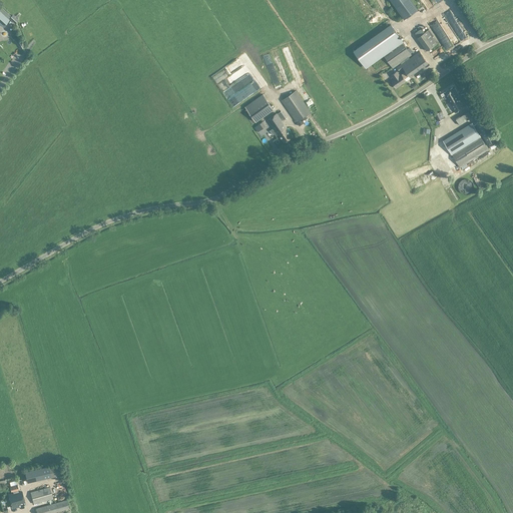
[(411,0),(390,0),(405,19),(418,10),(411,0)]
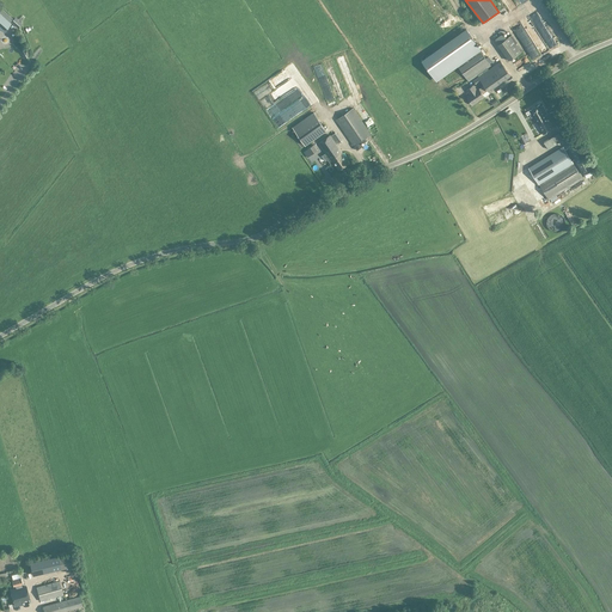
[(611,18),(611,0),(595,0),(609,20),(611,18)]
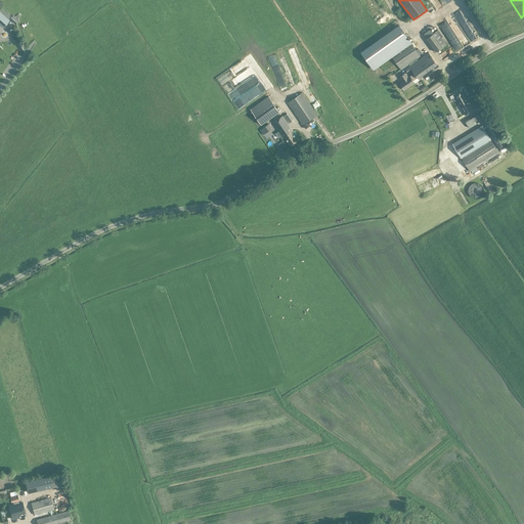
[(0,25),(3,28),(9,20),(2,13),(0,15),(0,25)]
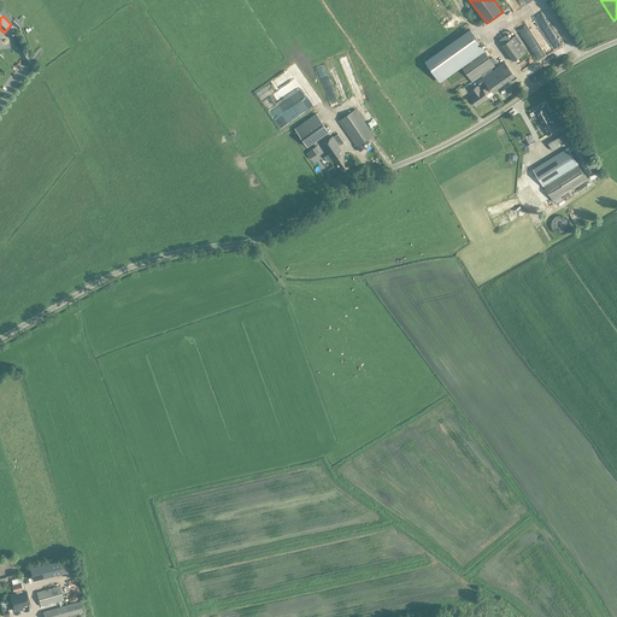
[(492,92),(515,76),(505,62),(493,70),(491,69),(494,66),(482,50),(483,48),(470,30),(425,62),(439,81),(460,65),(472,82),(481,76),(482,77),(477,81),(481,86),(486,82),(488,86),(483,90),(482,89),(480,90),(477,86),(470,90),(474,95),(470,98),(476,106),(488,98),(486,95),(492,90),(492,92)]
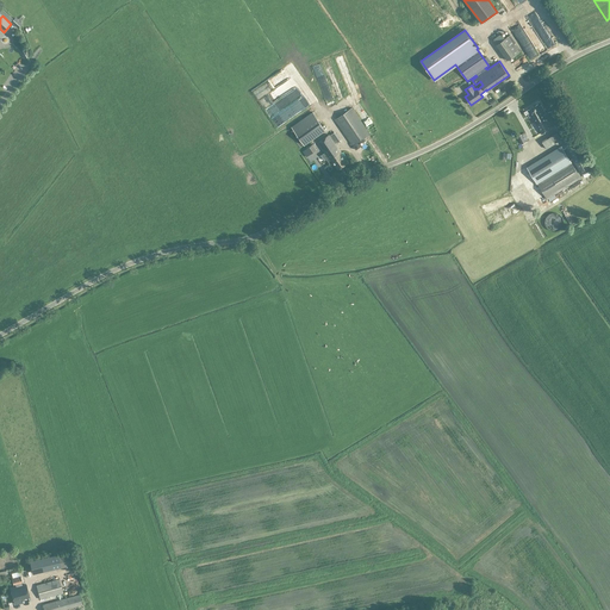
[(508,36),(496,44),(508,61),(520,51),(508,36)]
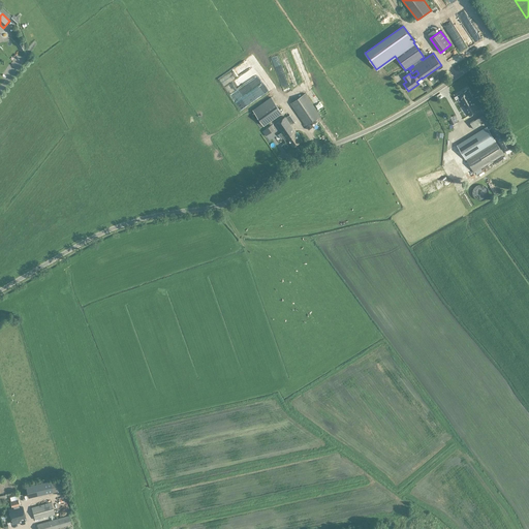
[(458,49),(479,35),(476,31),(455,44),(458,49)]
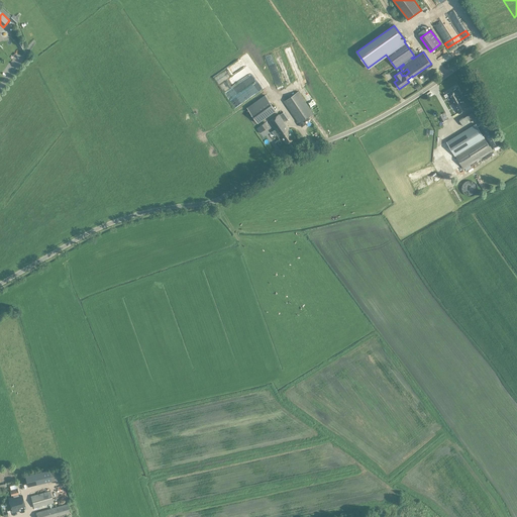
[(17,43),(21,49),(25,47),(21,40),(17,43)]
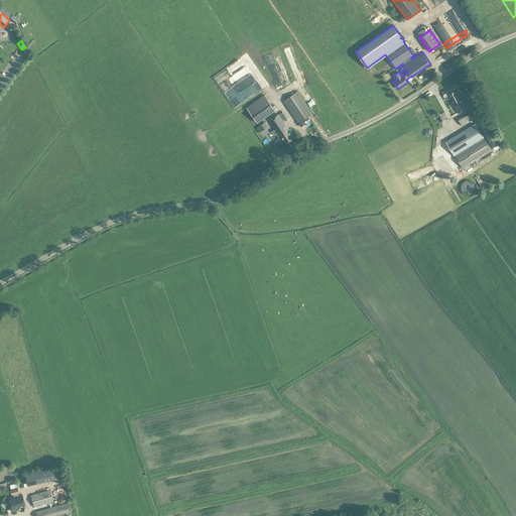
[(268,70),(275,88),(282,85),(275,67),(268,70)]
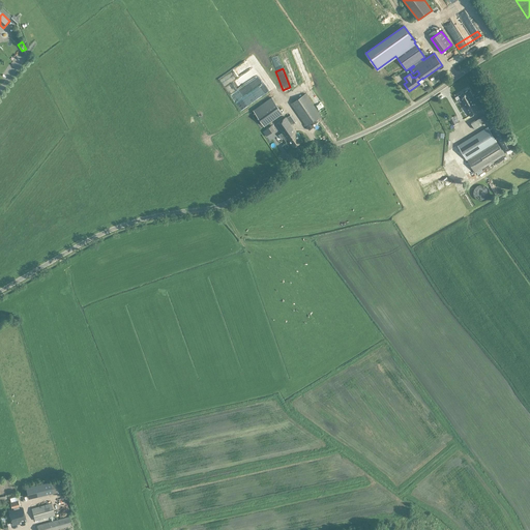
[(459,95),(460,98),(459,99),(460,102),(462,101),(470,116),(479,111),(467,90),(459,95)]
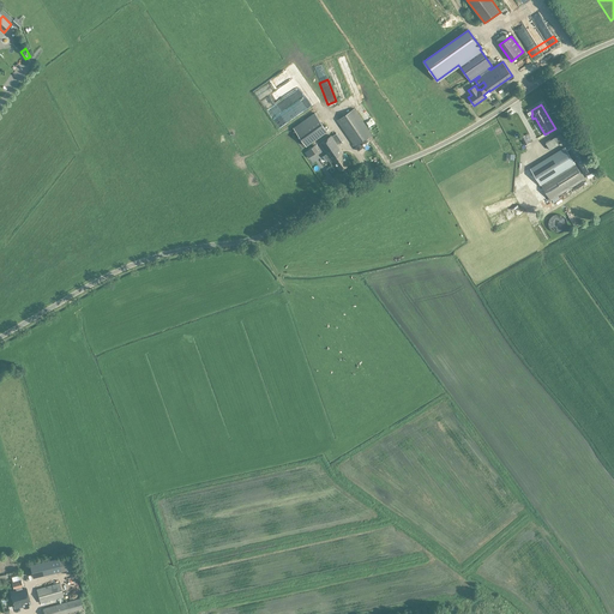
[(359,110),(366,120),(371,118),(363,107),(359,110)]
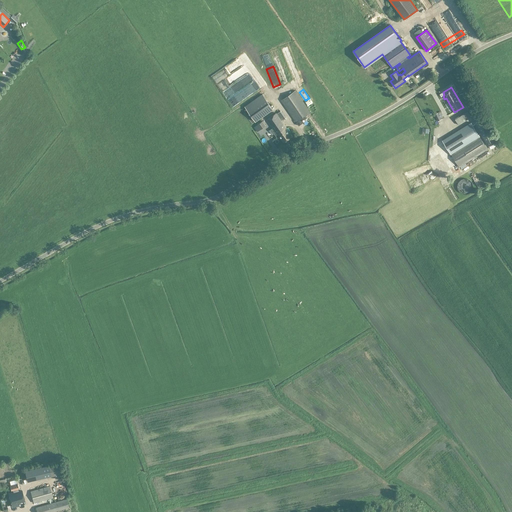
[(295,91),(281,100),(297,122),(311,113),(295,91)]
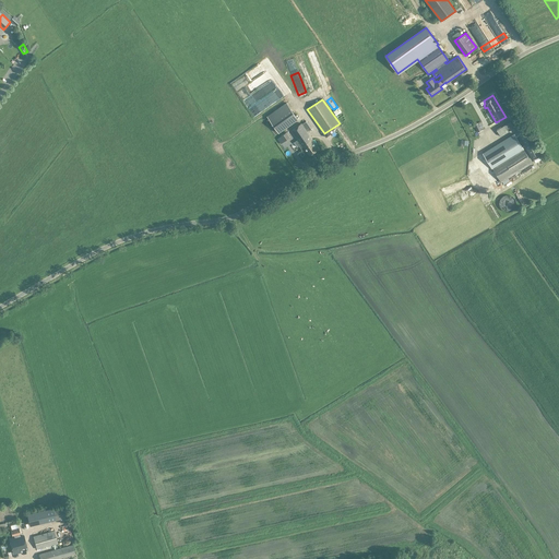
[(508,99),(502,103),(515,125),(521,121),(508,99)]
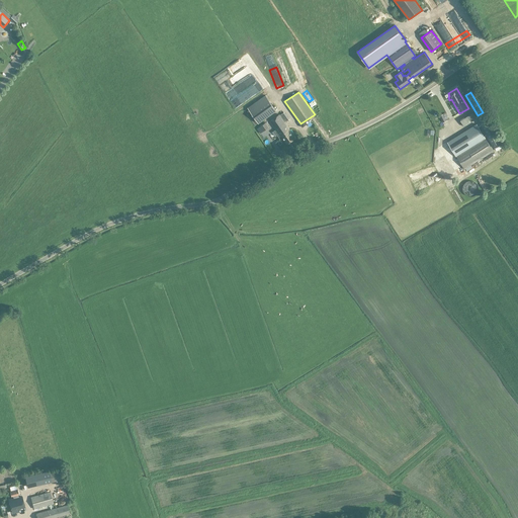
[(259,123),(277,110),(266,95),(248,108),(259,123)]
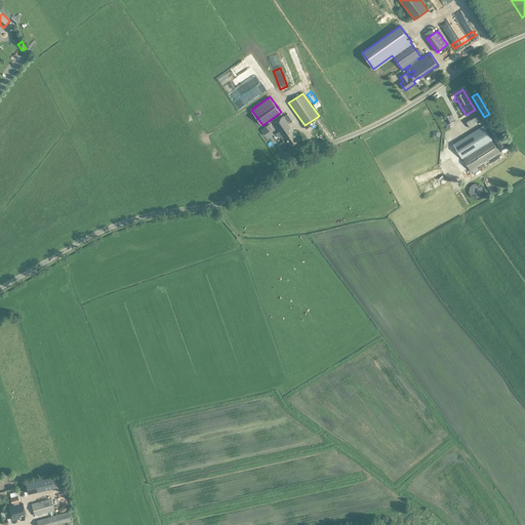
[(321,118),(326,116),(320,106),(316,109),(321,118)]
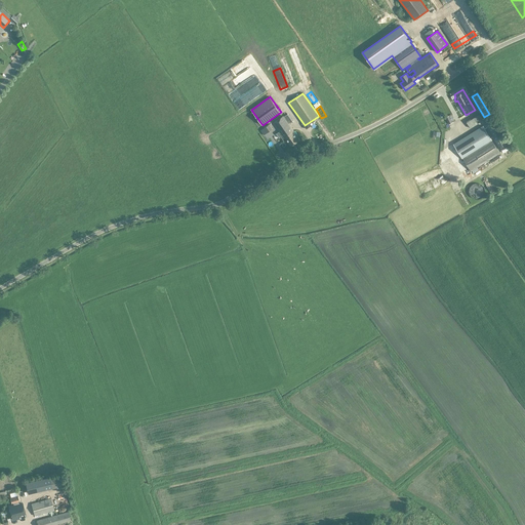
[(481,121),(478,115),(467,122),(470,128),(481,121)]
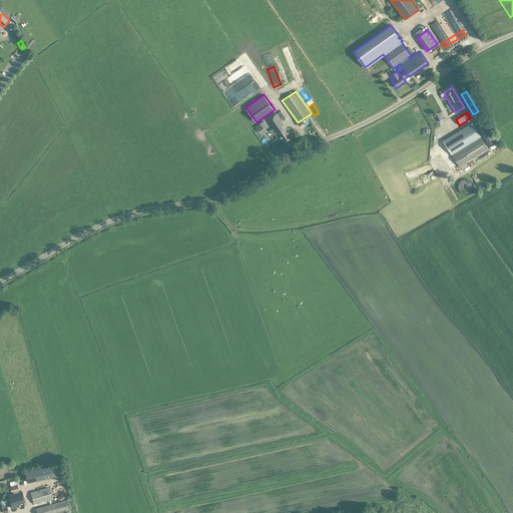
[(285,142),(289,139),(293,137),(287,129),(287,128),(277,113),(268,120),(274,129),(277,132),(275,133),(278,138),(280,136),(285,142)]
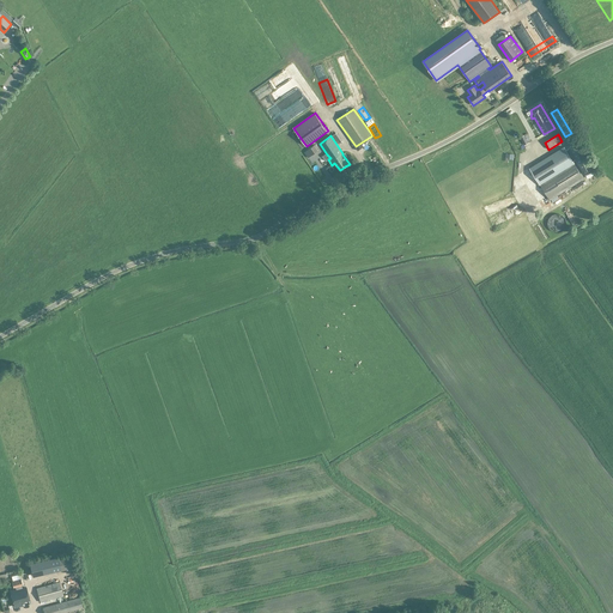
[(550,200),(583,178),(574,163),(572,161),(577,158),(570,146),(565,150),(564,147),(529,169),(540,184),(550,200)]
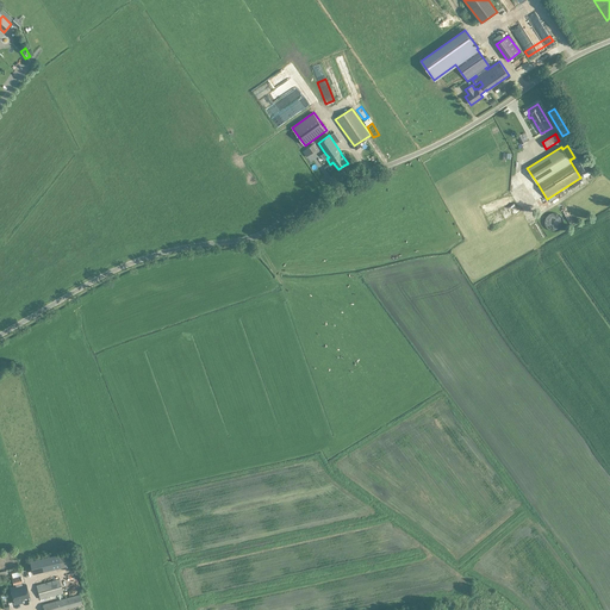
[(499,175),(509,170),(505,162),(496,167),(499,175)]
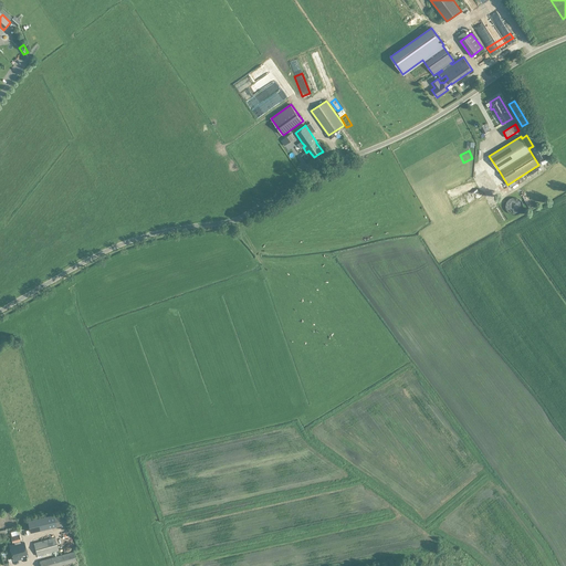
[(438,174),(457,165),(453,158),(436,168),(438,174)]
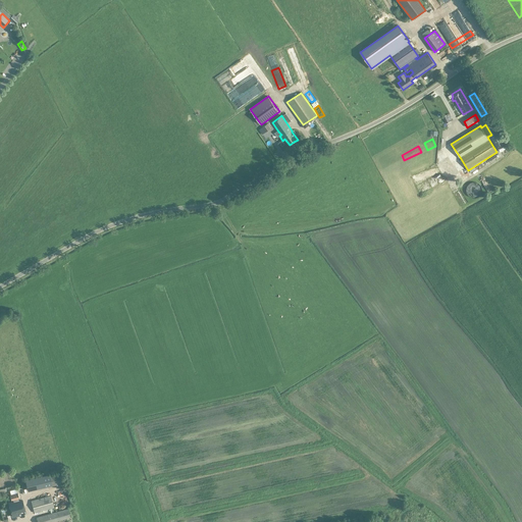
[(440,147),(421,155),(424,162),(444,153),(440,147)]
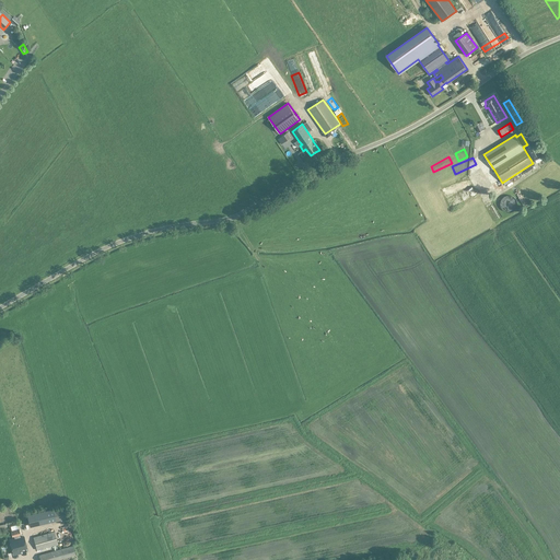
[(439,185),(447,179),(446,177),(454,173),(452,168),(435,177),(439,185)]
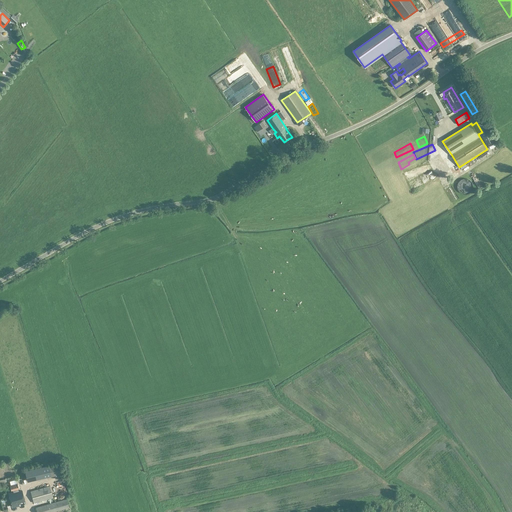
[(432,158),(411,169),(414,174),(435,163),(432,158)]
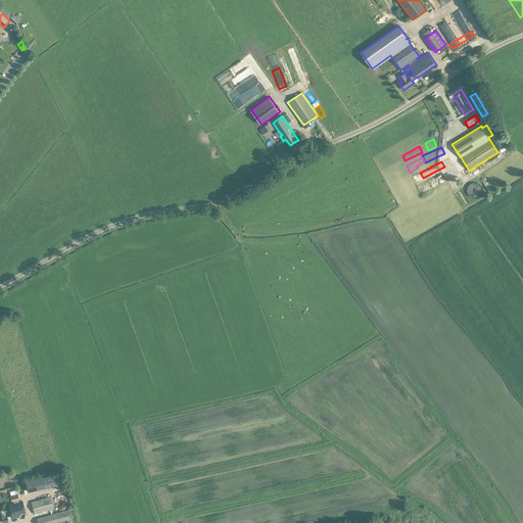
[(28,492),(52,486),(64,483),(61,472),(26,481),(28,492)]
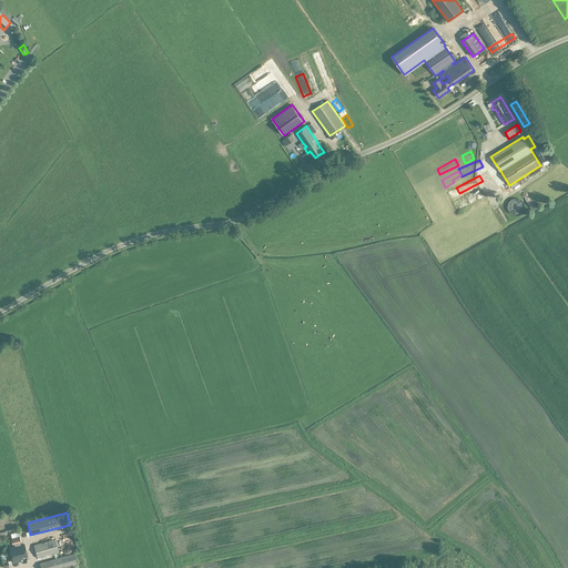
[(56,539),(33,545),(38,558),(59,553),(56,539)]
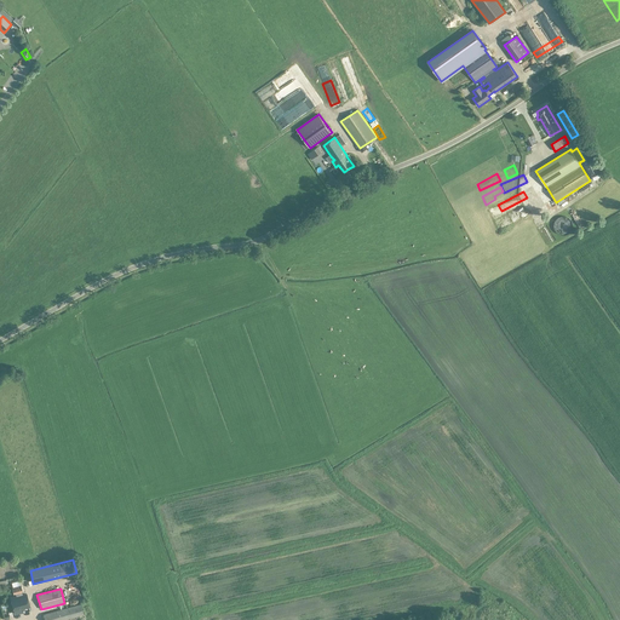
[(18,596),(17,596),(11,598),(15,610),(16,614),(21,613),(19,609),(30,607),(27,593),(18,596)]
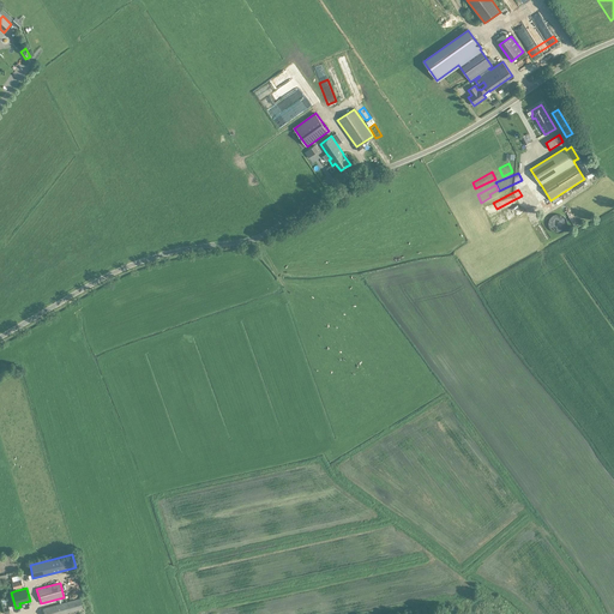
[(80,599),(42,609),(43,613),(64,613),(83,609),(80,599)]
